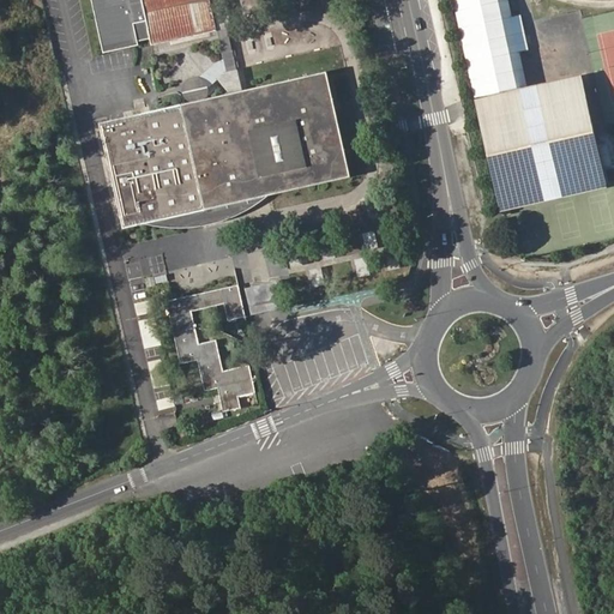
[(94,0),(106,53),(140,46),(140,42),(151,40),(152,46),(216,31),(209,0),(94,0)]
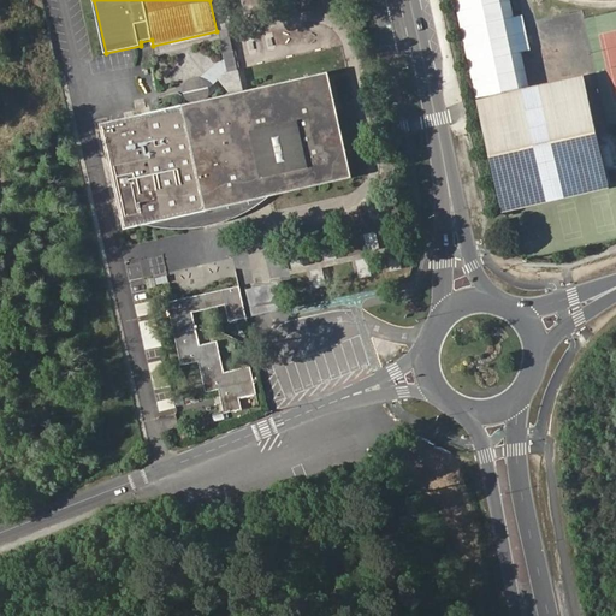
[(190,102),(194,104),(200,102),(209,100),(212,94),(212,88),(227,75),(231,95),(237,94),(243,93),(230,34),(221,0),(209,0),(217,31),(224,59),(203,77),(202,77),(201,77),(199,77),(196,78),(194,80),(191,81),(189,82),(188,84),(187,86),(185,89),(185,92),(185,95),(187,98),(188,100),(190,102)]
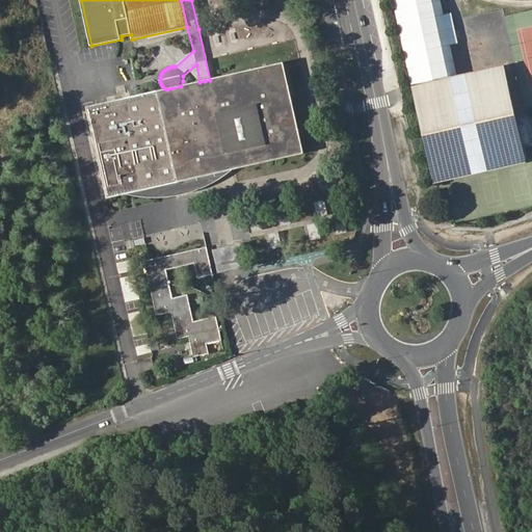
[(443,0),(396,0),(415,81),(459,71),(443,0)]
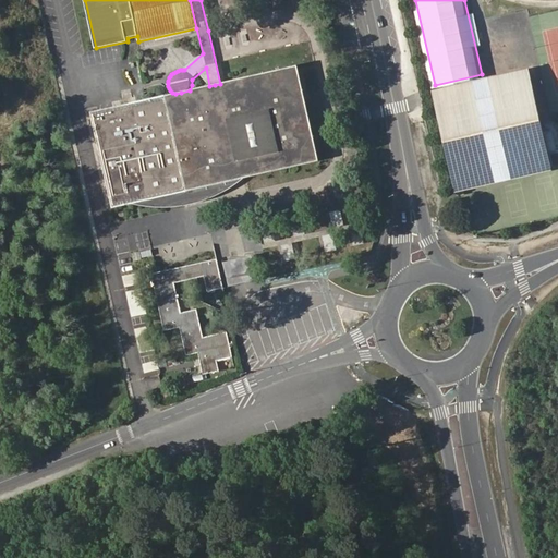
[(176,94),(91,113),(112,207),(136,203),(145,204),(154,205),(160,205),(167,205),(171,205),(177,205),(181,205),(193,203),(191,190),(189,178),(191,178),(193,178),(194,177),(195,177),(197,177),(198,177),(199,176),(201,176),(203,176),(204,174),(206,173),(207,173),(208,172),(209,172),(210,171),(210,170),(211,169),(213,168),(213,167),(214,166),(214,165),(214,164),(215,164),(241,158),(249,177),(319,160),(314,138),(305,98),(298,67),(220,84),(215,85),(209,86),(190,91),(181,93),(176,94)]
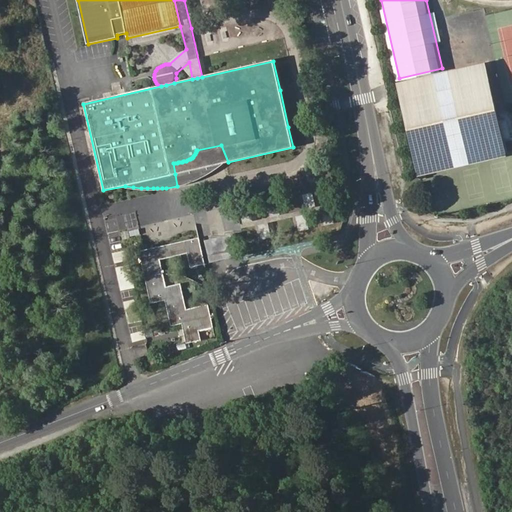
[(503,141),(511,138),(507,121),(499,123),(485,65),(397,86),(417,175),(506,154),(503,141)]
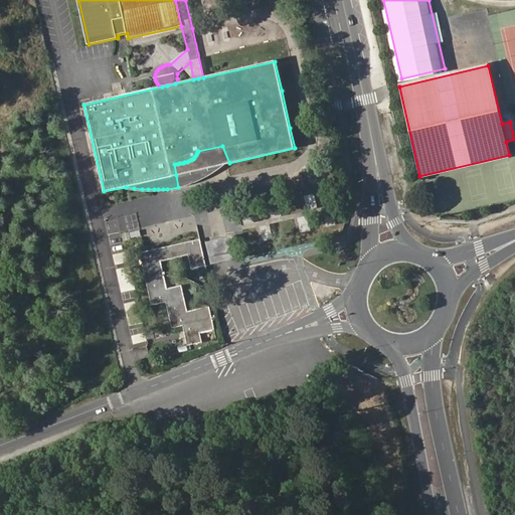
[(176,175),(178,187),(179,189),(186,187),(192,185),(198,183),(204,180),(208,178),(214,174),(221,169),(229,163),(222,146),(198,151),(197,151),(197,152),(197,153),(196,154),(196,155),(195,156),(194,157),(194,158),(193,159),(192,159),(191,160),(190,160),(188,161),(187,162),(185,162),(184,162),(183,163),(182,163),(180,163),(179,163),(178,164),(176,164),(174,164),(176,175)]
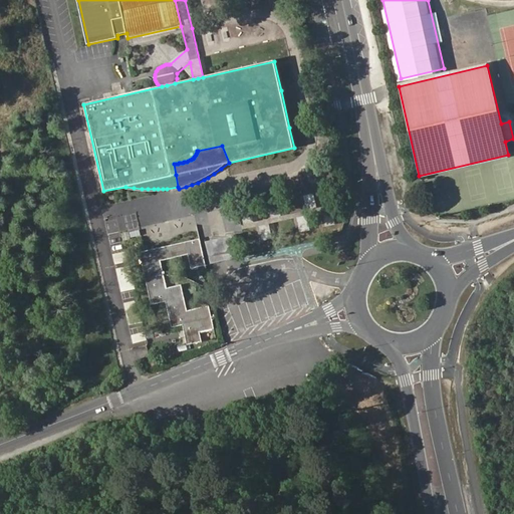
[(426,182),(419,184),(421,191),(428,190),(426,182)]
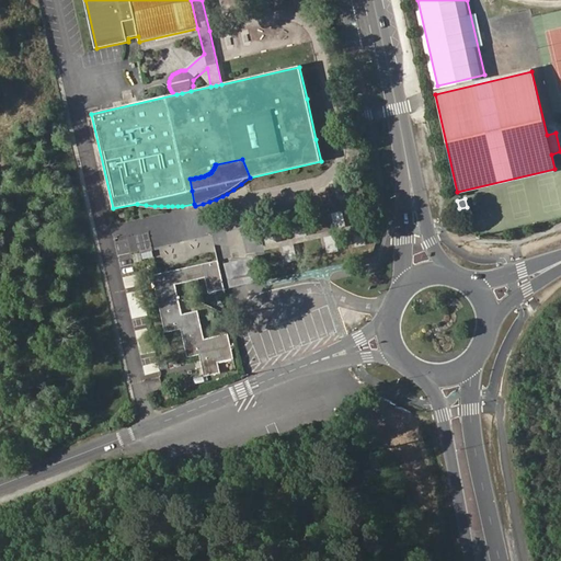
[(247,284),(261,281),(254,253),(240,256),(224,261),(230,288),(247,284)]
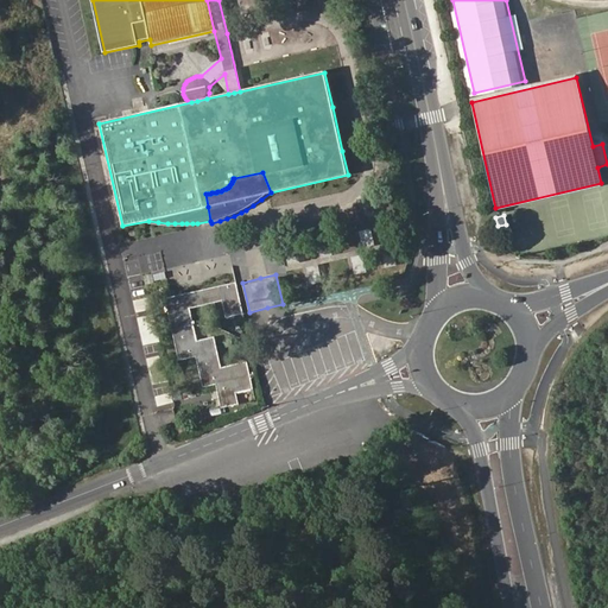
[(214,337),(198,341),(191,309),(223,302),(227,317),(244,314),(236,283),(171,297),(175,312),(169,314),(176,346),(182,344),(185,360),(196,358),(200,373),(206,373),(209,386),(216,385),(221,407),(239,404),(236,393),(253,390),(247,362),(221,368),(214,337)]
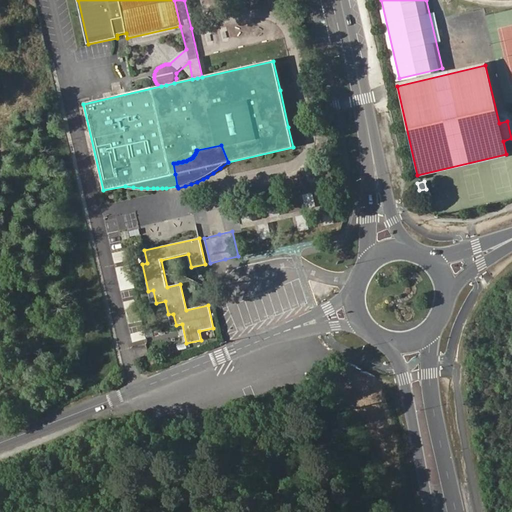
[(148,291),(151,304),(156,303),(153,290),(148,291)]
